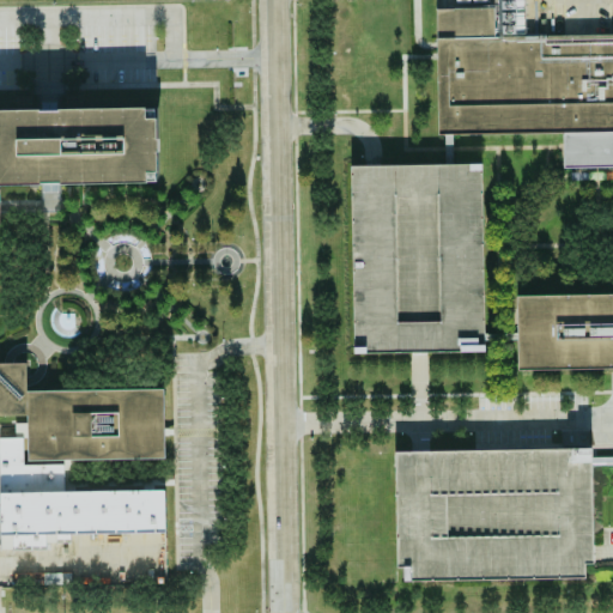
[(612,25),(522,25),(522,0),(436,0),(436,132),(562,133),(562,164),(612,164),(612,293),(516,293),(516,366),(612,366),(612,25)]
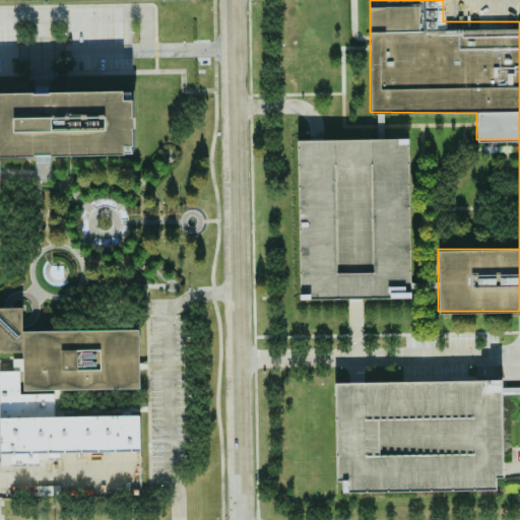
[(0,156),(123,154),(123,145),(132,145),(131,100),(122,100),(122,91),(0,92),(0,156)]
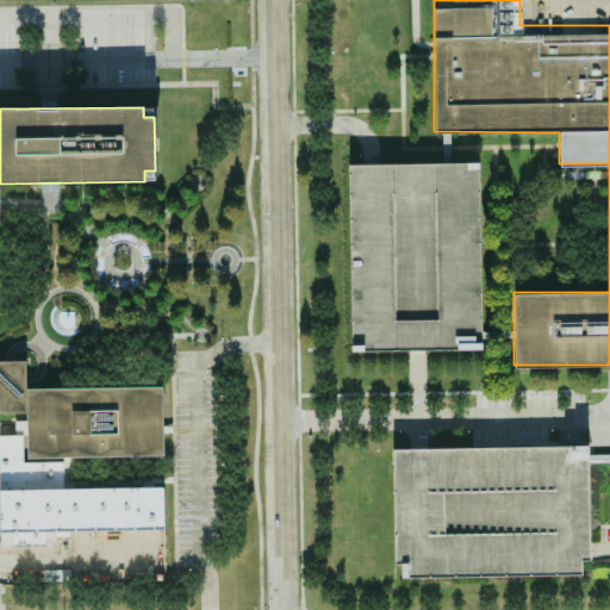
[(344,165),(347,352),(411,350),(481,350),(479,162),(368,163),(344,165)]
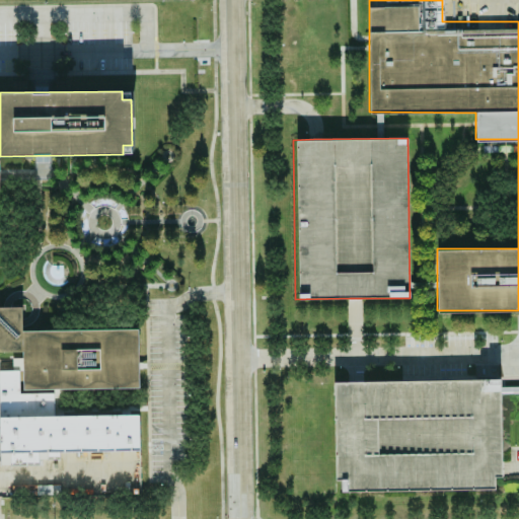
[(0,352),(20,352),(21,370),(0,370),(0,465),(40,465),(40,454),(139,452),(138,414),(53,416),(53,399),(21,400),(21,391),(139,389),(137,328),(22,330),(21,307),(0,307),(0,352)]
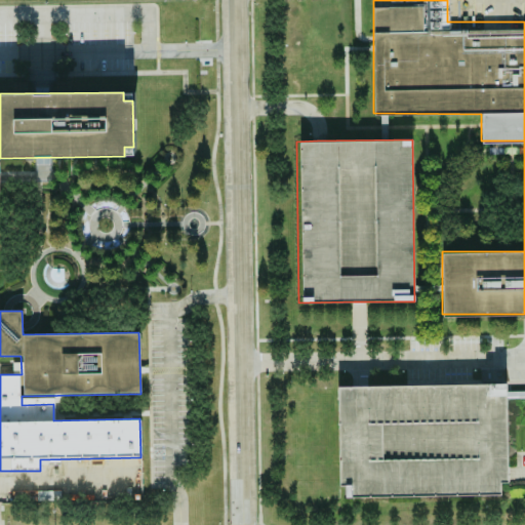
[(345,495),(499,494),(499,481),(507,481),(507,474),(506,384),(362,385),(337,385),(338,486),(345,486),(345,495)]
